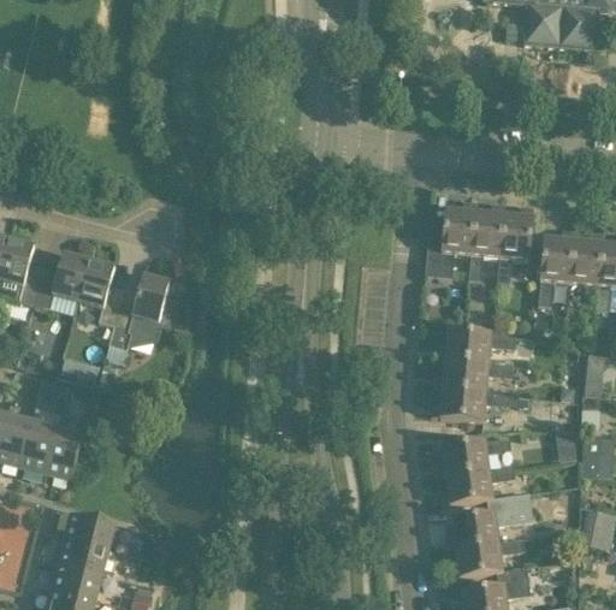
[(481,0),(481,1),(526,5),(523,46),(596,52),(599,10),(611,11),(612,0),(481,0)]
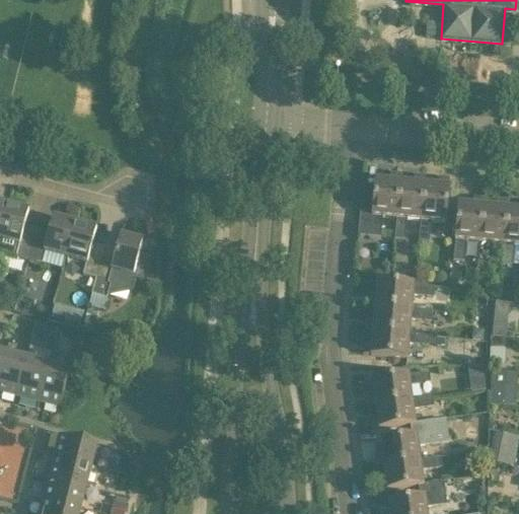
[(381,234),(383,214),(396,215),(400,179),(399,178),(400,171),(395,171),(395,173),(390,172),(389,178),(375,176),(372,208),(361,207),(359,232),(381,234)]
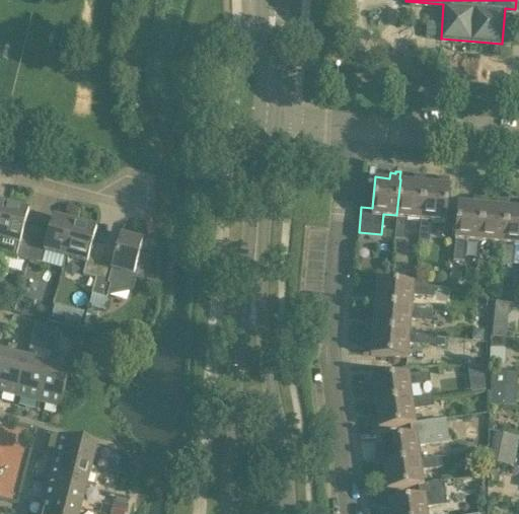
[(405,236),(408,216),(422,217),(425,173),(420,173),(420,175),(415,174),(415,180),(400,179),(396,215),(397,215),(395,235),(405,236)]
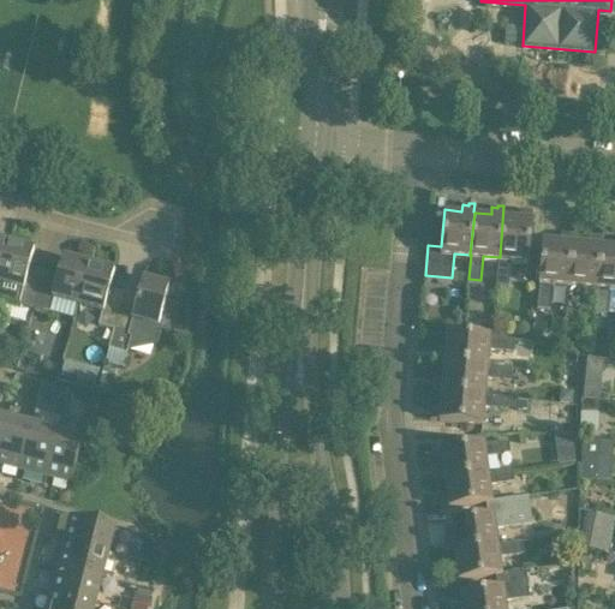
[(533,218),(532,218),(533,209),(527,208),(527,210),(521,210),(520,216),(503,215),(505,206),(503,206),(500,257),(497,281),(509,282),(512,258),(530,261),(533,218)]
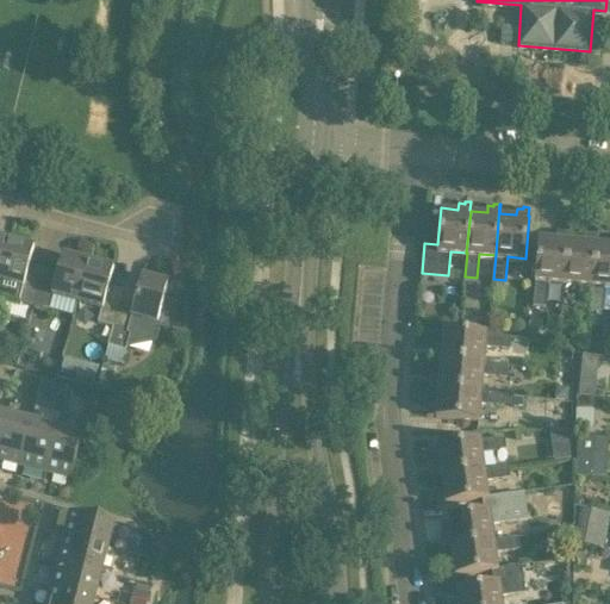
[(564,281),(568,238),(568,230),(562,229),(562,231),(556,231),(555,237),(539,236),(535,273),(535,279),(534,303),(546,304),(548,280),(564,281)]
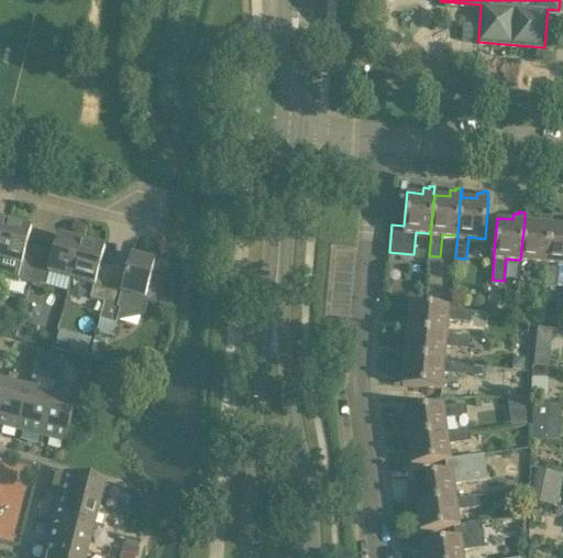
[(8,219),(0,245),(0,270),(31,279),(39,250),(25,247),(31,226),(26,225),(28,218),(12,214),(10,220),(8,219)]
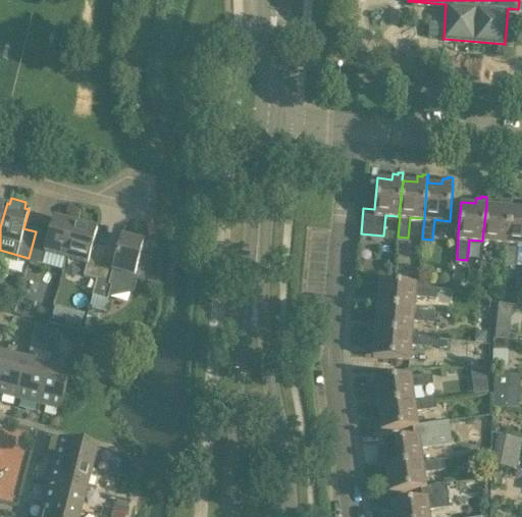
[(482,241),(483,241),(481,261),(491,262),(493,242),(508,243),(511,207),(512,199),(507,199),(506,201),(501,200),(501,206),(486,204),(482,241)]
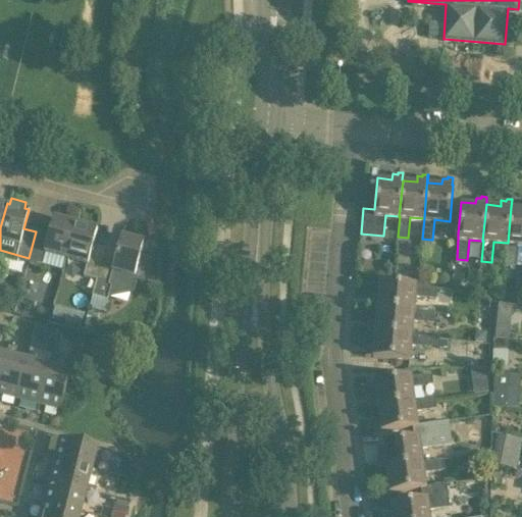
[(521,244),(521,207),(511,207),(508,243),(506,263),(516,264),(518,244),(521,244)]
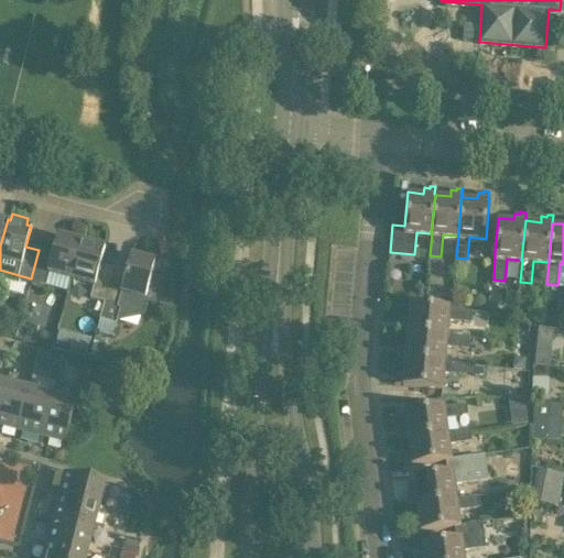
[(39,250),(31,279),(45,283),(49,270),(71,276),(80,239),(57,232),(52,253),(39,250)]
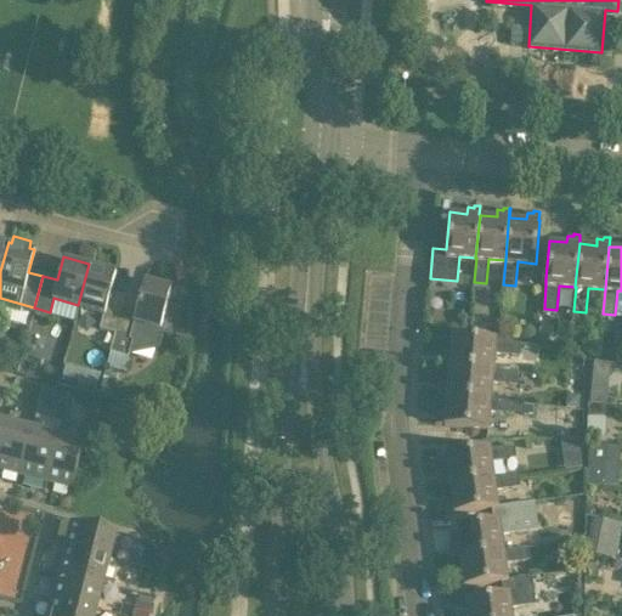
[(114,329),(123,298),(109,294),(116,271),(89,264),(78,305),(102,311),(99,326),(114,329)]
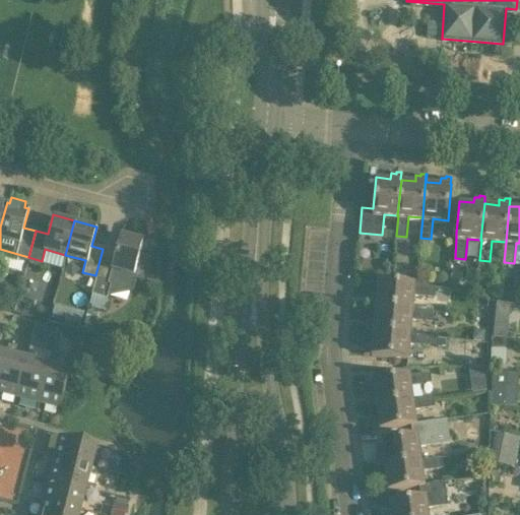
[(115,252),(103,249),(95,275),(91,292),(107,296),(111,279),(109,279),(112,267),(133,273),(142,239),(120,233),(115,252)]
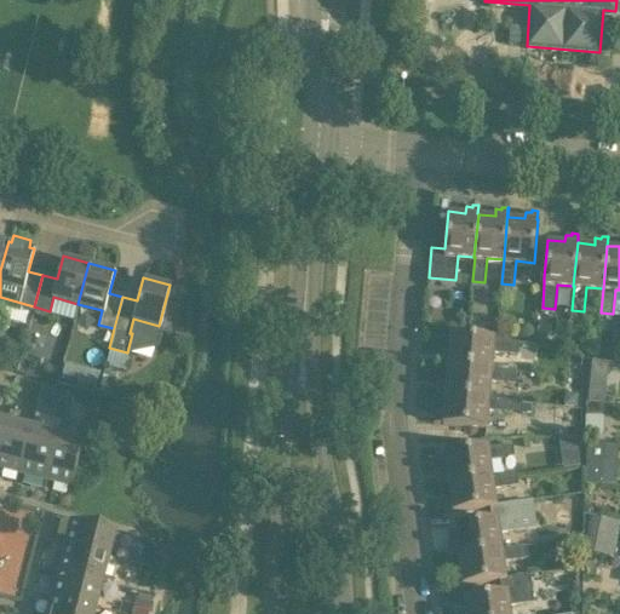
[(451,332),(449,350),(443,350),(442,356),(440,356),(440,362),(516,369),(516,368),(492,366),(494,350),(517,353),(518,339),(494,337),(451,332)]
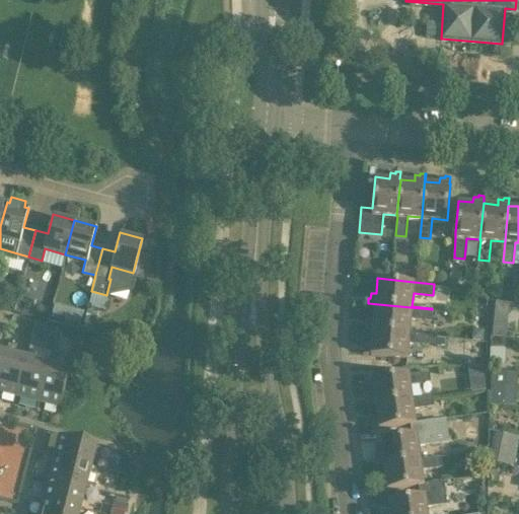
[(491,308),(506,309),(507,299),(492,297),(491,308)]
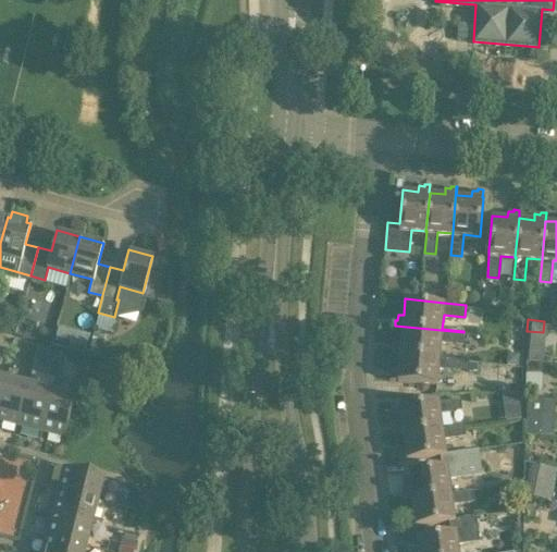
[(403,327),(401,341),(395,341),(395,346),(393,346),(392,352),(461,358),(461,357),(440,355),(441,340),(462,342),(463,332),(395,326),(403,327)]
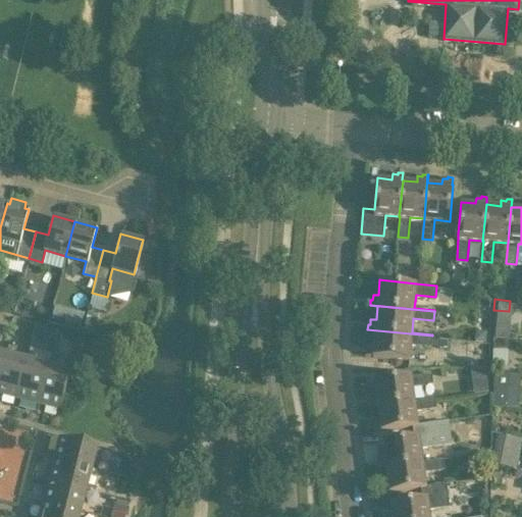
[(36,321),(33,331),(46,335),(49,325),(36,321)]
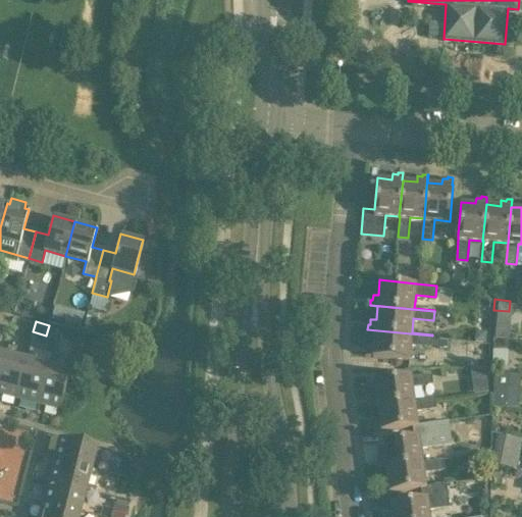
[(132,331),(135,337),(143,331),(140,326),(132,331)]
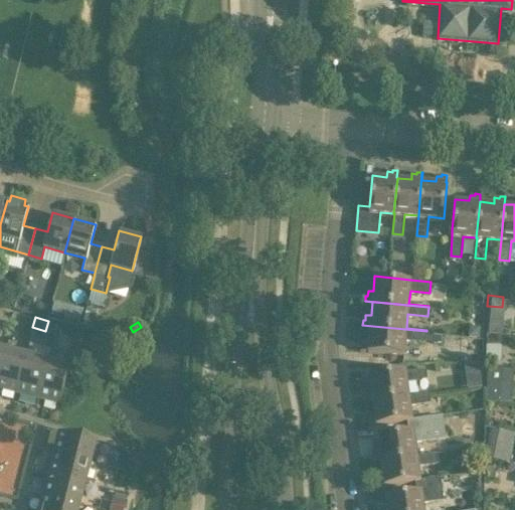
[(482,324),(470,323),(469,334),(481,336),(482,324)]
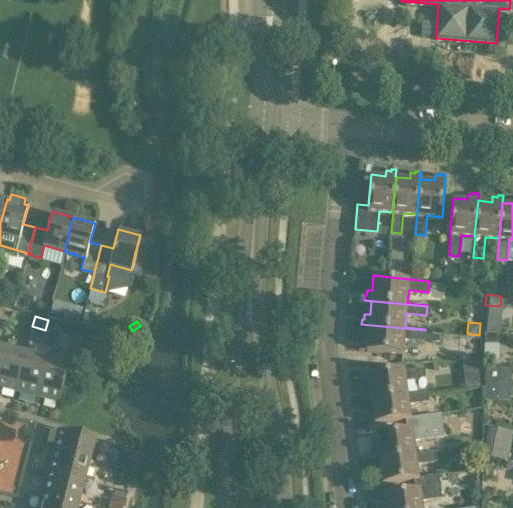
[(359,348),(367,348),(367,349),(403,353),(404,337),(424,339),(425,330),(361,324),(369,325),(367,338),(362,337),(362,343),(360,342),(359,348)]
